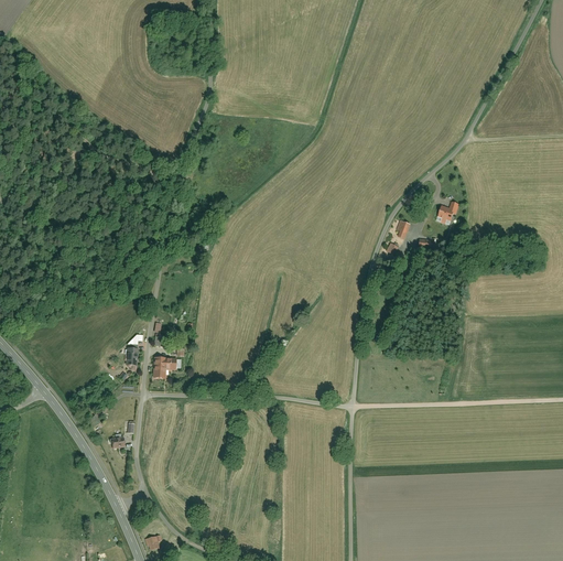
[(443,204),(439,217),(451,222),(455,207),(443,204)]
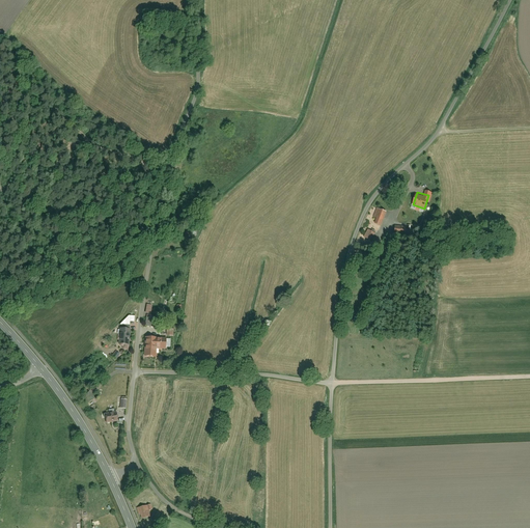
[(372,221),(381,225),(388,209),(379,205),(372,221)]
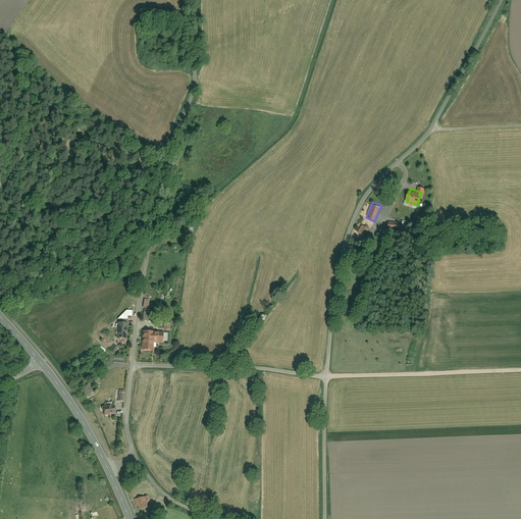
[(397,205),(396,216),(415,217),(416,207),(397,205)]
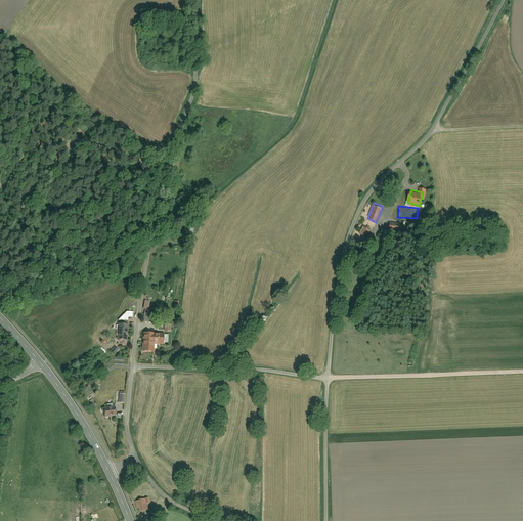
[(391,218),(390,227),(401,228),(402,219),(391,218)]
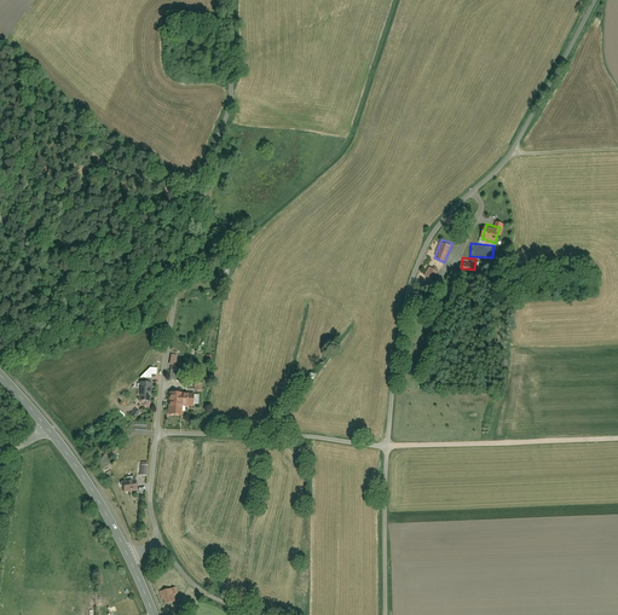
[(427,276),(433,278),(438,268),(431,266),(427,276)]
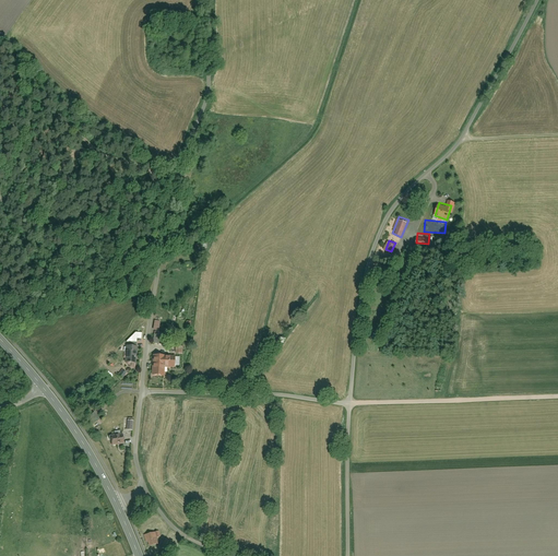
[(175,322),(170,335),(178,336),(181,324),(175,322)]
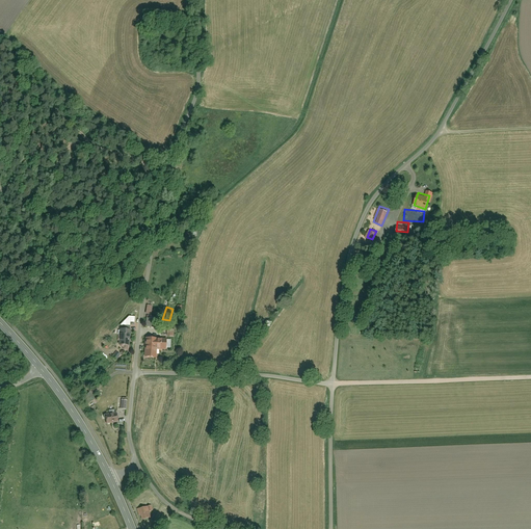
[(130,314),(121,322),(126,324),(129,321),(135,322),(135,314),(130,314)]
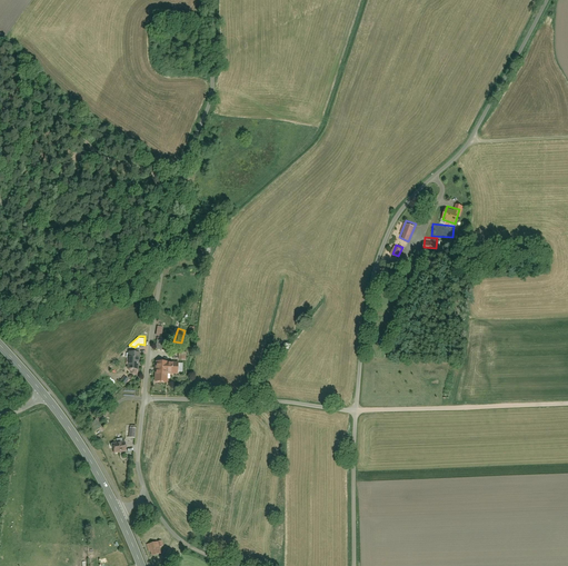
[(158,338),(157,347),(170,348),(170,338),(158,338)]
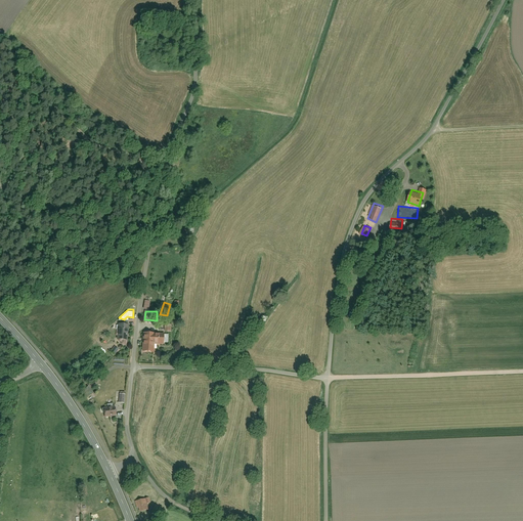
[(118,321),(118,338),(126,339),(127,322),(118,321)]
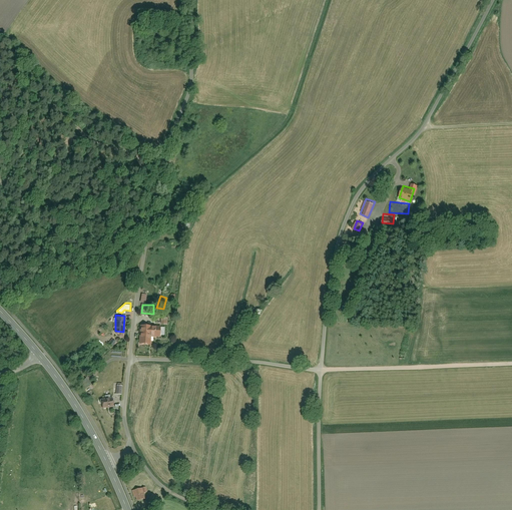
[(140,324),(140,327),(139,327),(139,343),(148,343),(148,335),(159,335),(159,324),(140,324)]
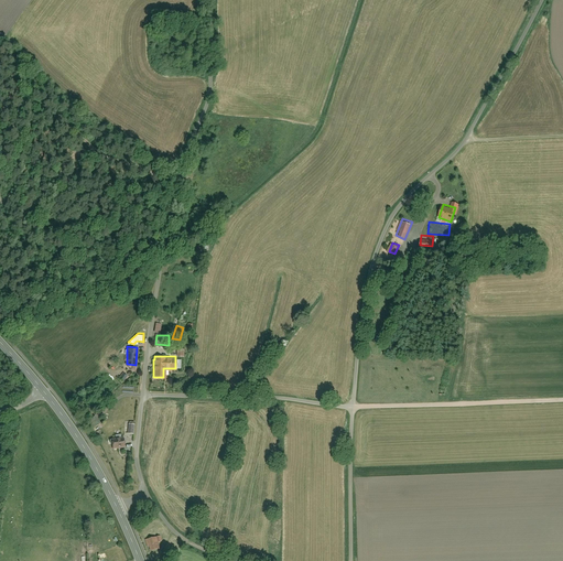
[(116,357),(109,364),(120,374),(127,368),(116,357)]
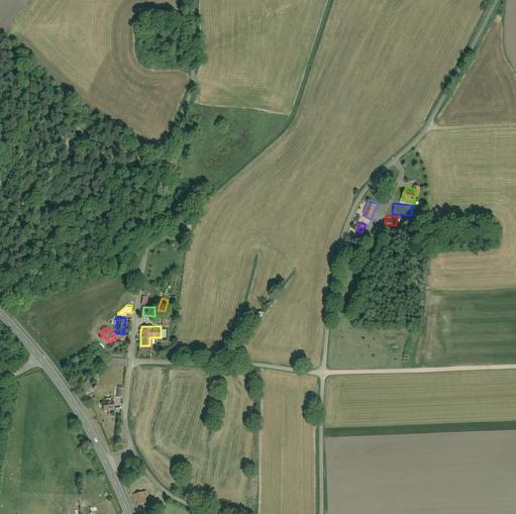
[(104,400),(104,409),(116,408),(115,399),(112,399),(111,395),(106,395),(107,399),(104,400)]
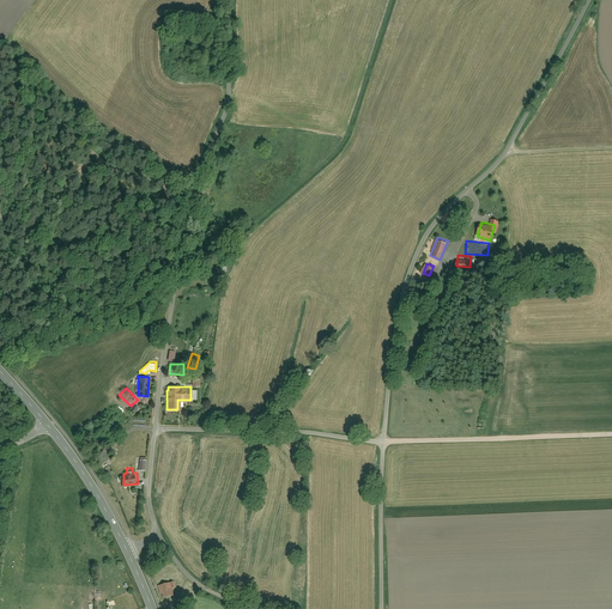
[(171,583),(164,584),(165,595),(175,594),(175,586),(179,586),(177,578),(171,579),(171,583)]
